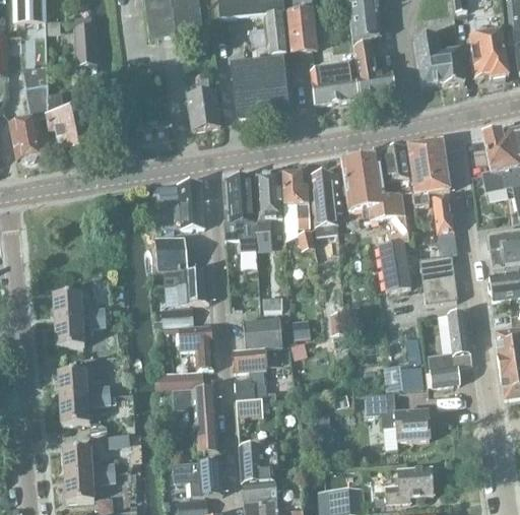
[(12,0),(13,24),(21,24),(21,38),(22,68),(47,68),(44,0),(12,0)]
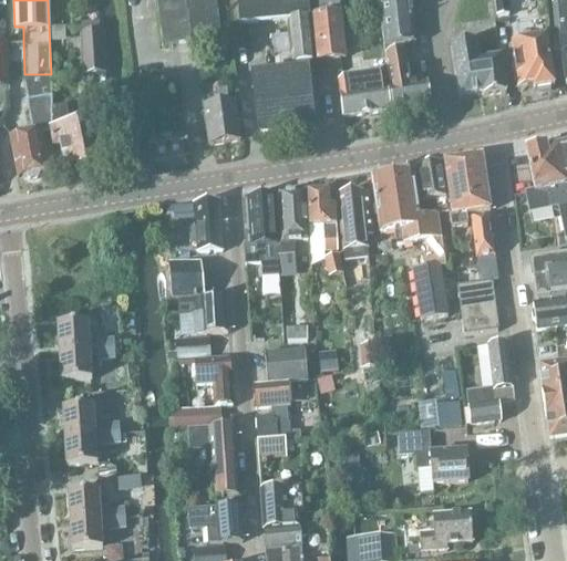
[(156,0),(163,41),(220,33),(215,0),(156,0)]
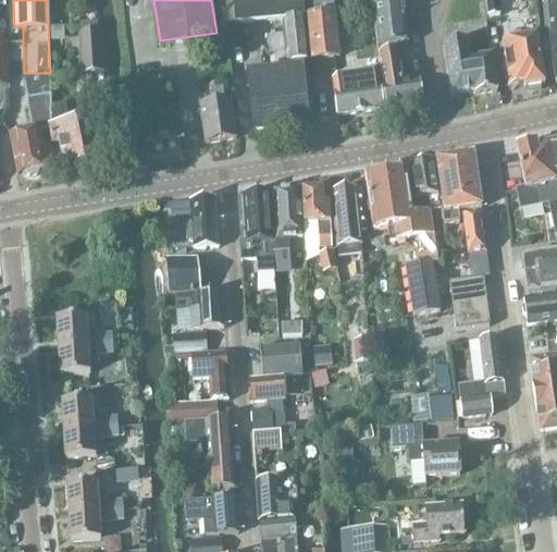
[(283,15),(286,48),(287,59),(309,57),(304,0),(233,0),(235,21),(283,15)]
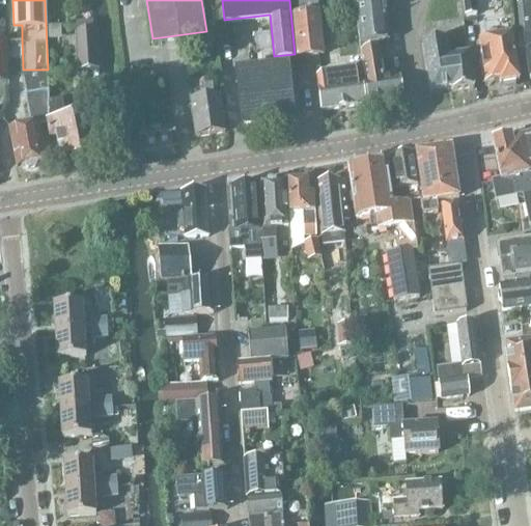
[(290,0),(291,12),(292,11),(297,53),(324,50),(319,9),(313,9),(311,0),(290,0)]
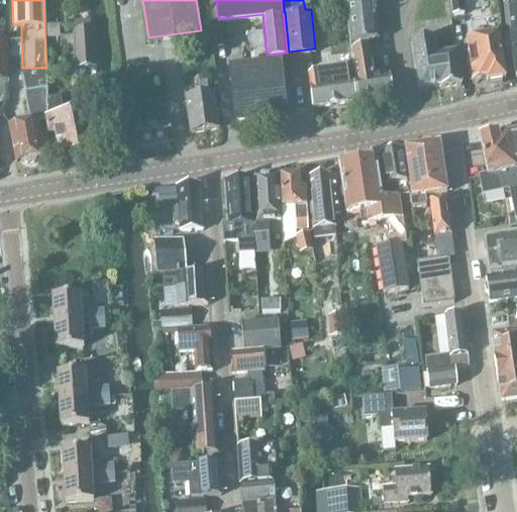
[(345,0),(350,39),(379,36),(375,0),(345,0)]
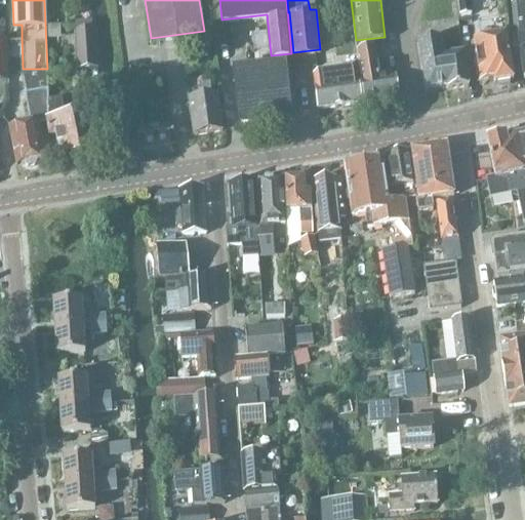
[(509,31),(512,51),(521,50),(524,75),(524,74),(524,0),(512,0),(515,30),(509,31)]
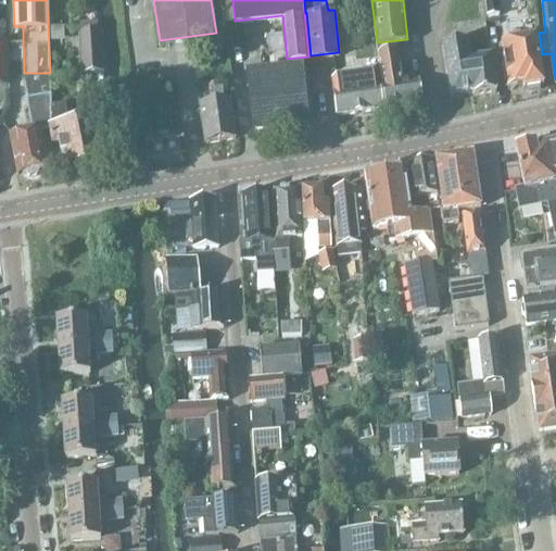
[(80,29),(81,71),(103,69),(98,27),(80,29)]
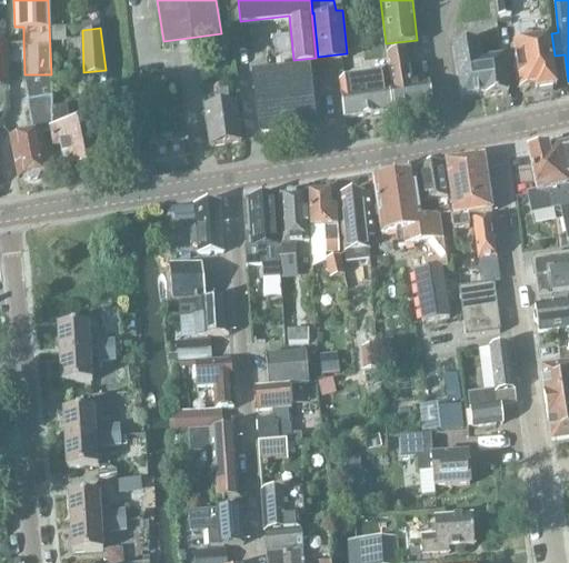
[(516,53),(513,53),(520,88),(522,88),(522,83),(536,81),(536,86),(556,82),(548,33),(513,39),(516,53)]
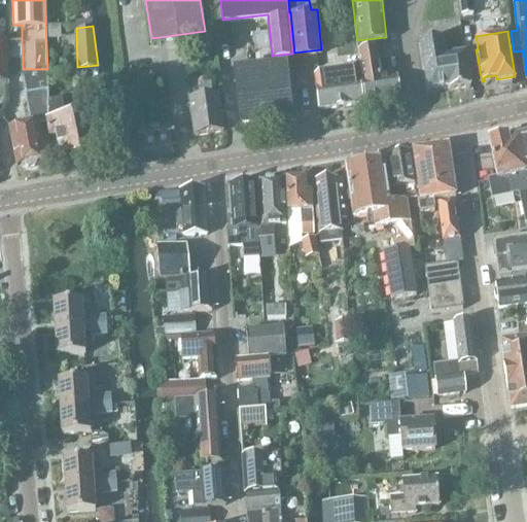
[(420,38),(427,85),(448,82),(449,87),(470,83),(464,49),(444,53),(442,35),(420,38)]
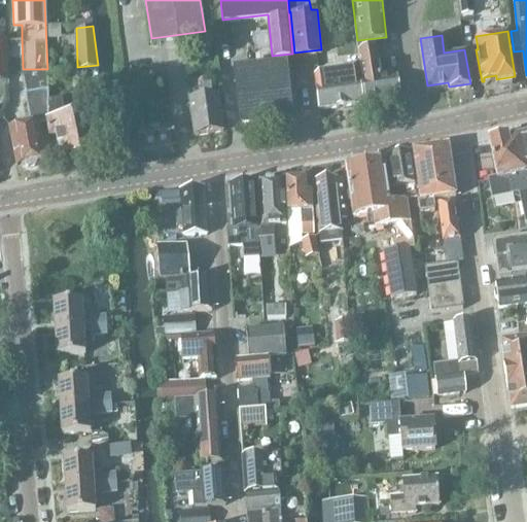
[(246,48),(247,58),(272,56),(271,45),(246,48)]
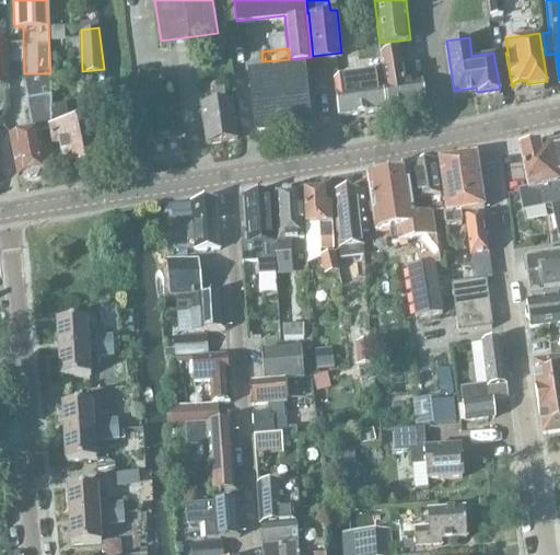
[(381,50),(389,105),(424,100),(419,61),(403,65),(399,48),(381,50)]
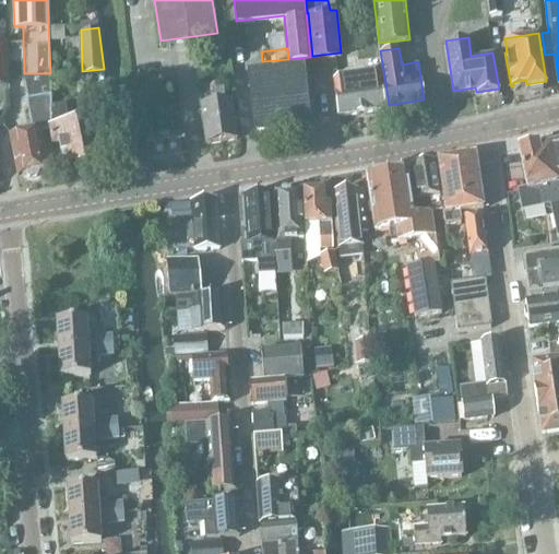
[(301,68),(251,73),(256,115),(257,126),(307,120),(301,68)]
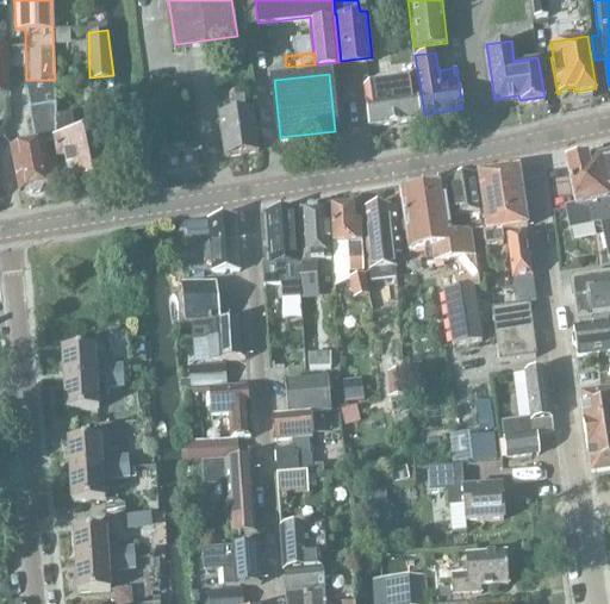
[(365,83),(371,123),(419,116),(414,75),(365,83)]
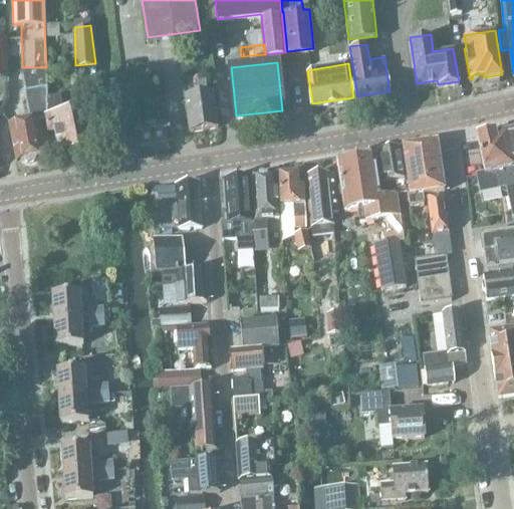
[(185,95),(190,130),(218,124),(213,90),(208,91),(205,78),(195,79),(197,93),(185,95)]
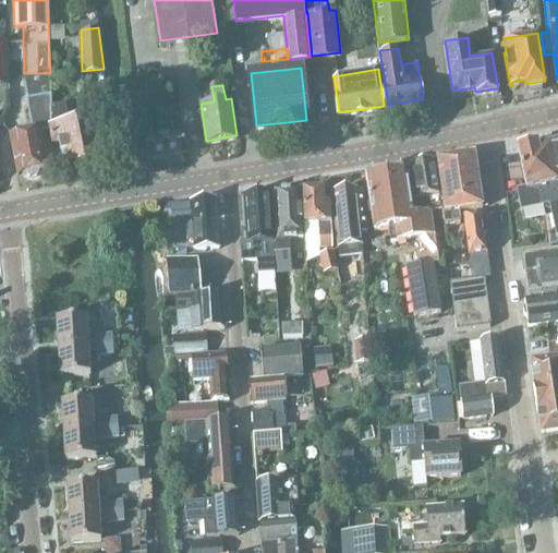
[(33,129),(13,132),(11,141),(17,171),(26,170),(29,173),(37,171),(39,168),(48,166),(40,129),(48,127),(47,122),(50,121),(50,93),(28,97),(27,100),(33,129)]
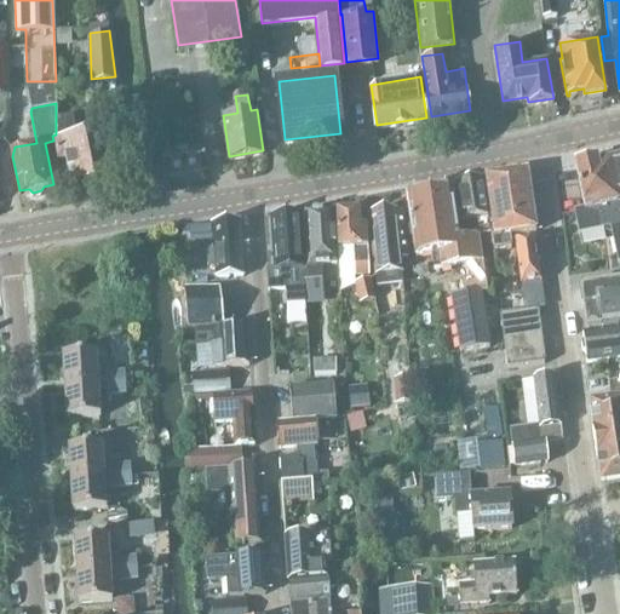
[(86,178),(90,182),(98,179),(101,176),(104,174),(95,130),(75,133),(72,113),(57,115),(58,136),(55,137),(58,156),(65,155),(70,179),(81,178),(82,179),(86,178)]
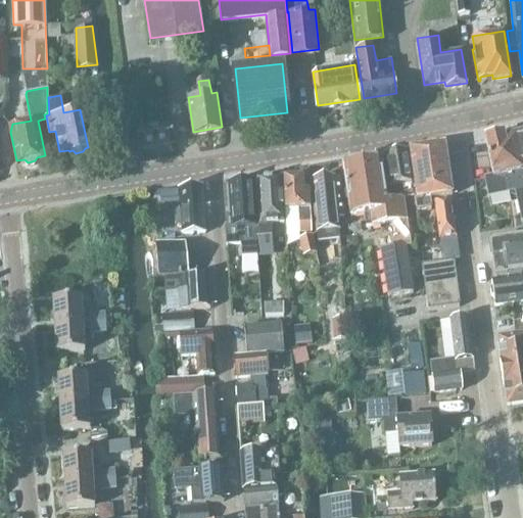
[(135,127),(138,145),(175,140),(172,122),(135,127)]
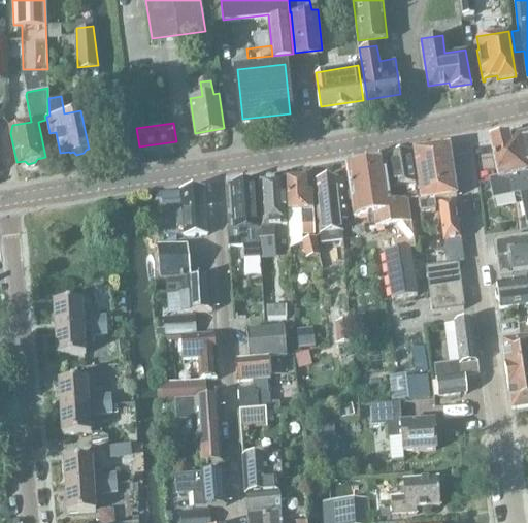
[(527,131),(509,135),(508,134),(506,135),(502,132),(495,134),(492,138),(490,138),(498,175),(489,177),(493,196),(520,191),(526,221),(527,220),(527,131)]
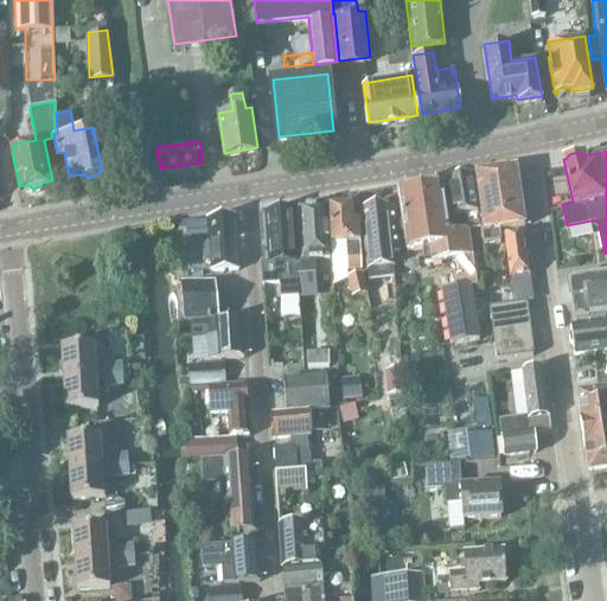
[(481,211),(484,224),(484,227),(481,228),(484,241),(500,238),(499,225),(524,222),(516,168),(512,165),(475,171),(481,211)]
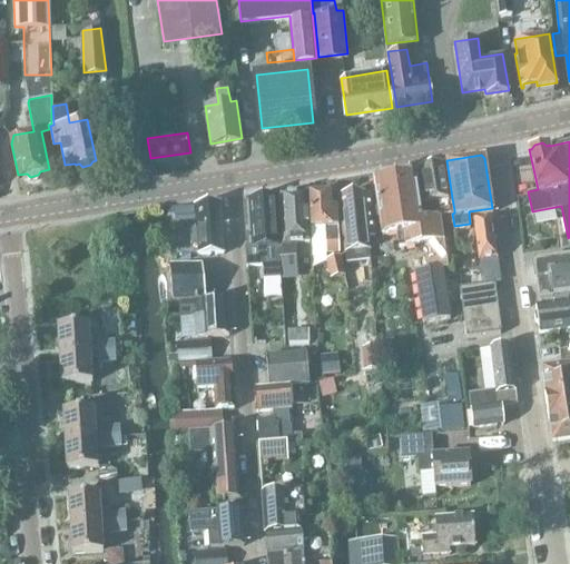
[(443,161),(420,164),(424,198),(438,196),(440,213),(454,210),(452,198),(449,199),(448,195),(443,161)]
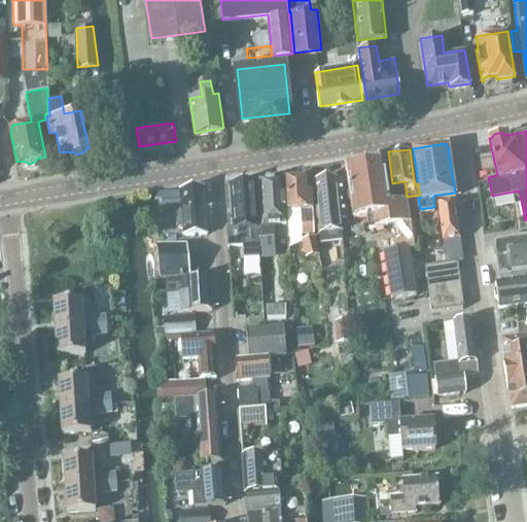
[(393,189),(394,199),(390,200),(384,157),(365,160),(360,160),(359,157),(358,157),(351,158),(350,162),(346,162),(353,213),(367,212),(370,225),(395,221),(397,235),(392,236),(394,247),(384,249),(391,297),(416,291),(409,246),(414,245),(407,197),(406,197),(405,187),(393,189)]
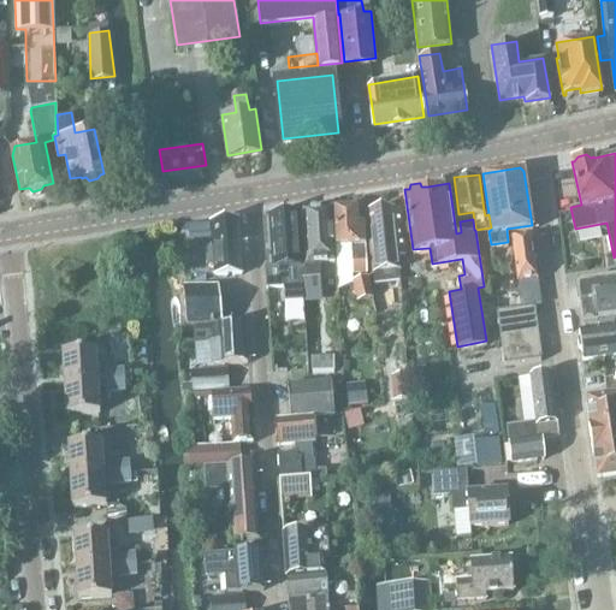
[(333,207),(336,255),(351,255),(353,271),(367,270),(366,241),(365,241),(363,221),(357,221),(356,206),(351,206),(349,203),(342,203),(338,206),(333,207)]
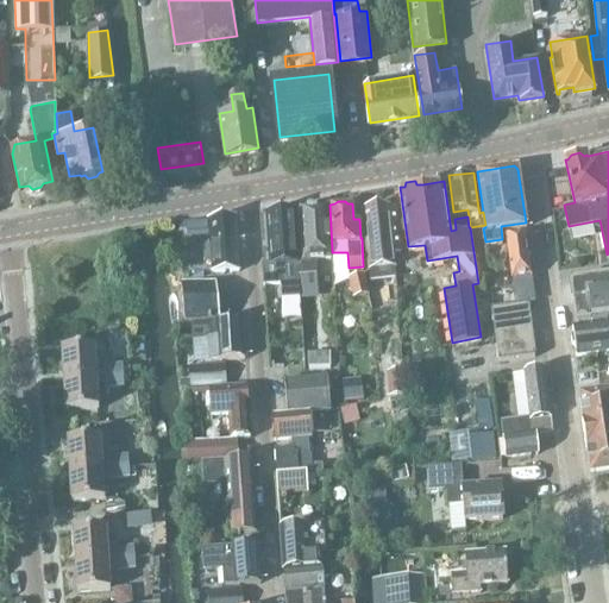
[(302,256),(299,257),(299,271),(316,270),(316,256),(331,255),(327,202),(300,206),(302,256)]
